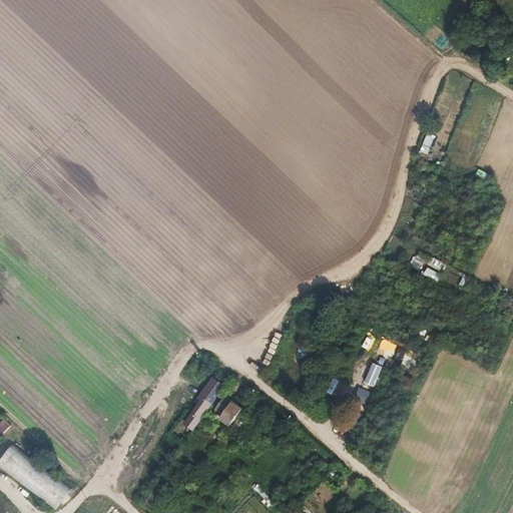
[(429,155),(435,135),(427,133),(422,152),(429,155)]
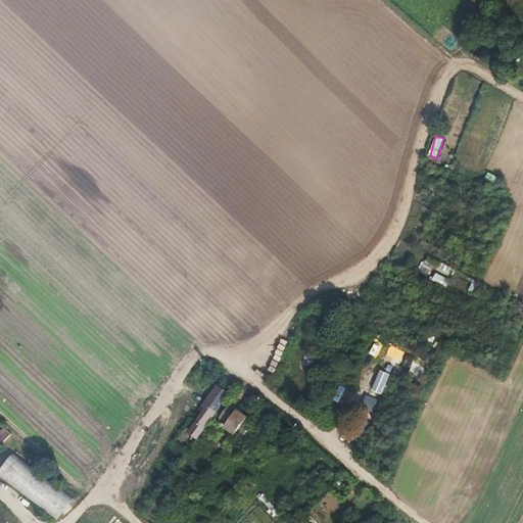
[(428,277),(435,266),(427,260),(420,271),(428,277)]
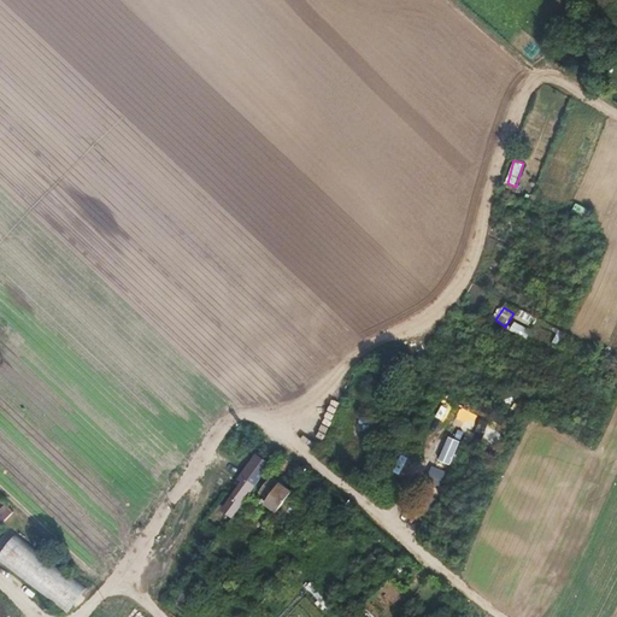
[(516,322),(511,330),(524,338),(528,329),(516,322)]
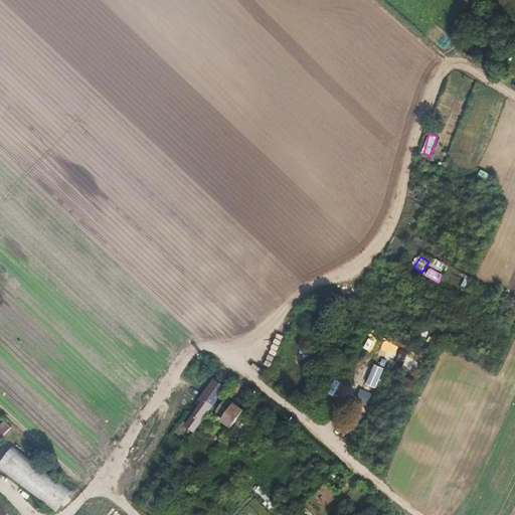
[(376,389),(385,369),(370,362),(361,382),(376,389)]
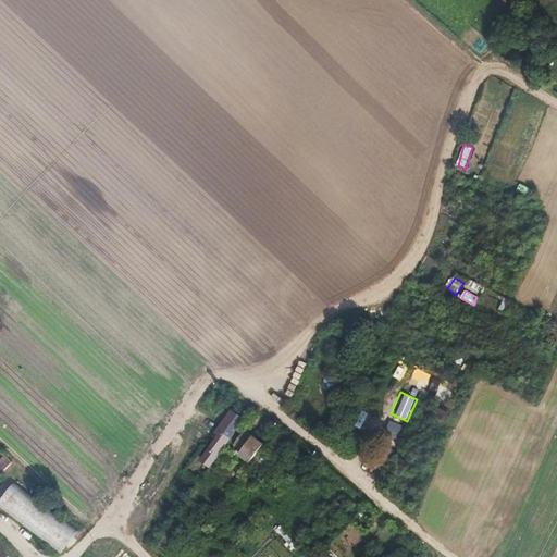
[(225,446),(244,421),(232,412),(221,426),(227,432),(220,443),(225,446)]
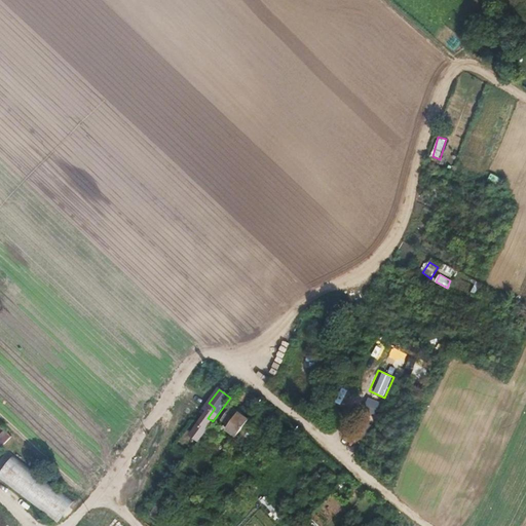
[(226,415),(235,402),(230,398),(220,411),(226,415)]
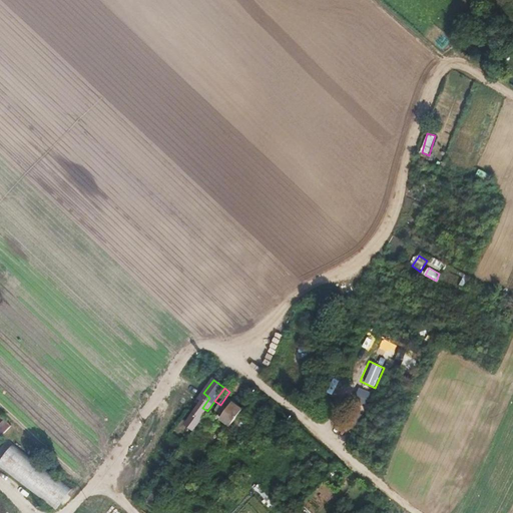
[(238,415),(242,409),(232,402),(221,418),(231,425),(238,415)]
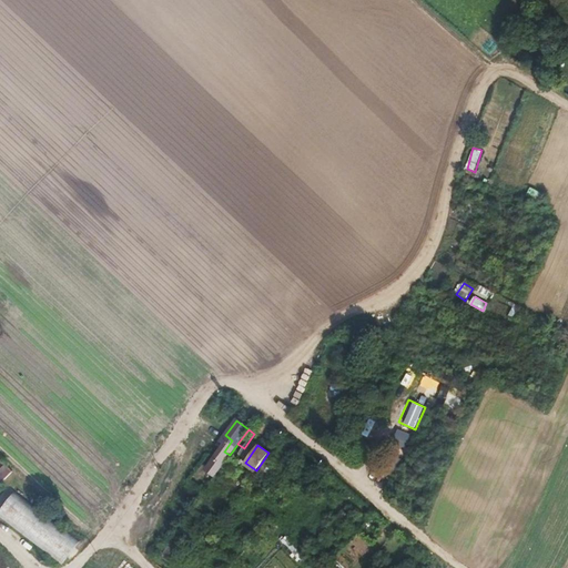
[(225,462),(230,455),(224,452),(220,457),(225,462)]
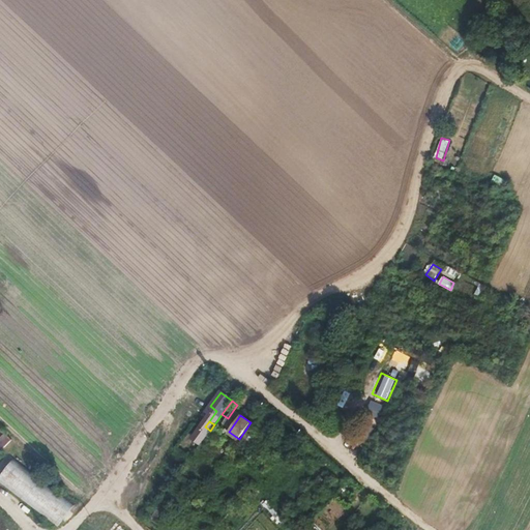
[(223,446),(219,443),(214,450),(217,452),(218,450),(219,450),(223,446)]
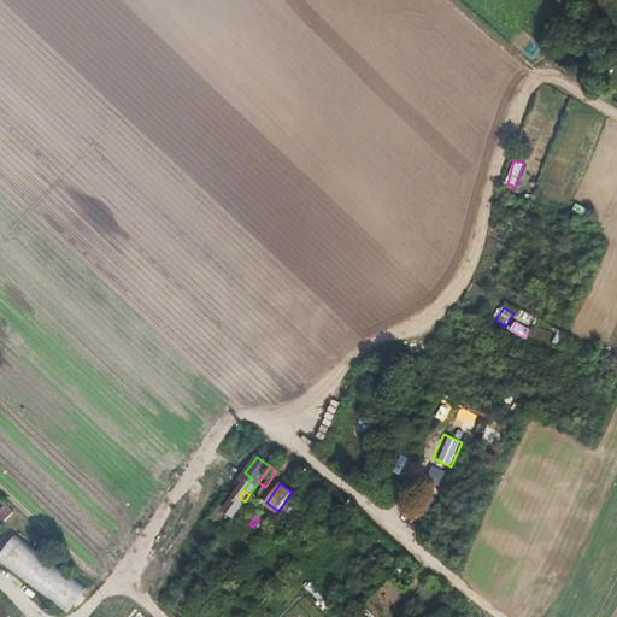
[(89,585),(37,544),(22,532),(0,558),(0,559),(36,588),(66,613),(89,585)]
